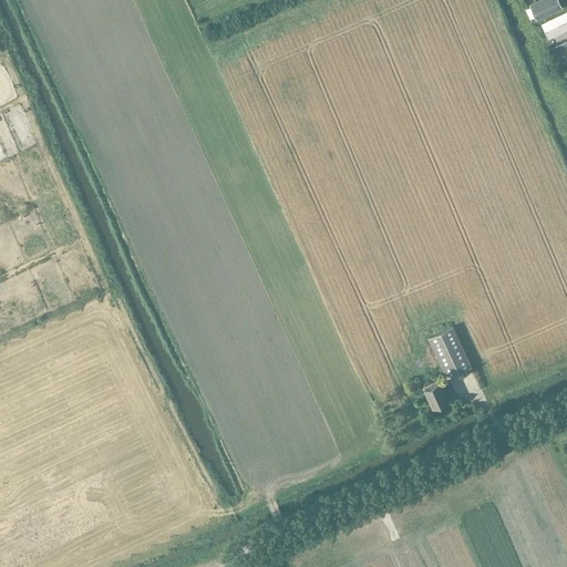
[(557,0),(538,0),(529,4),(537,19),(562,8),(557,0)]
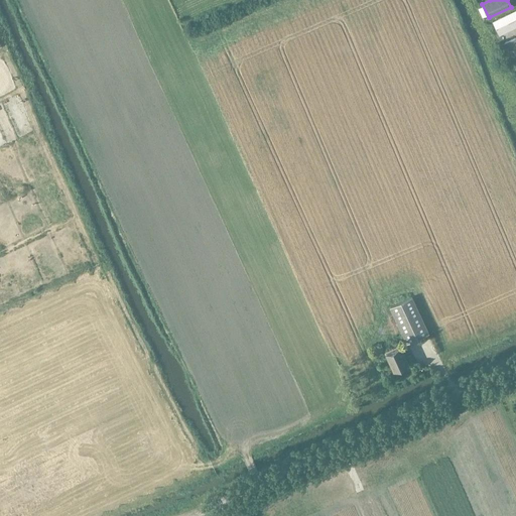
[(499,34),(515,26),(515,10),(493,21),(499,34)]
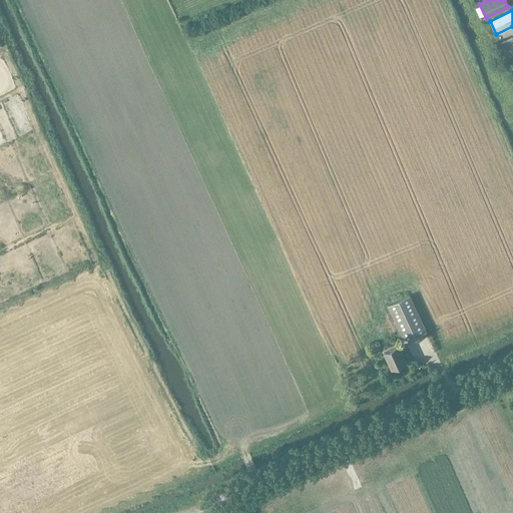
[(512,39),(512,38),(500,44),(505,55),(511,53),(512,57),(512,39)]
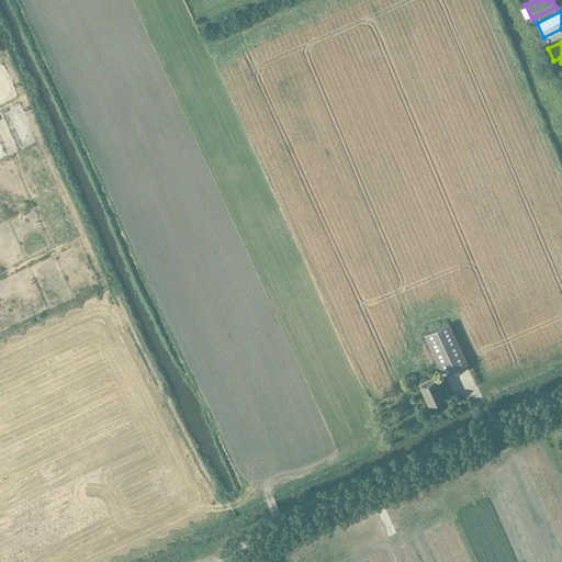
[(442,374),(467,363),(448,324),(425,335),(442,374)]
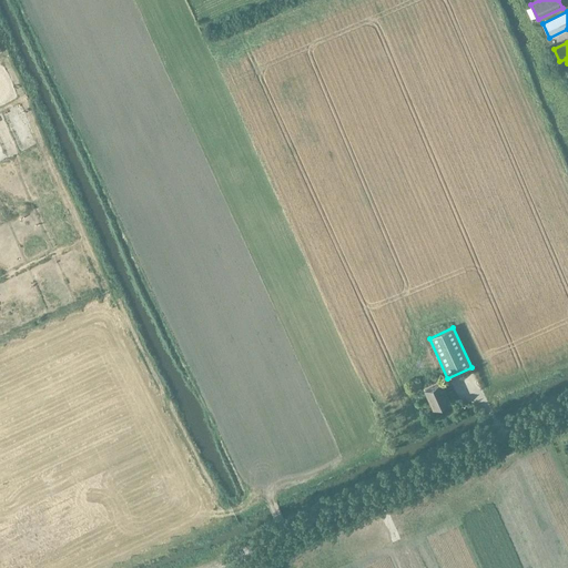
[(433,409),(448,403),(440,384),(425,391),(433,409)]
